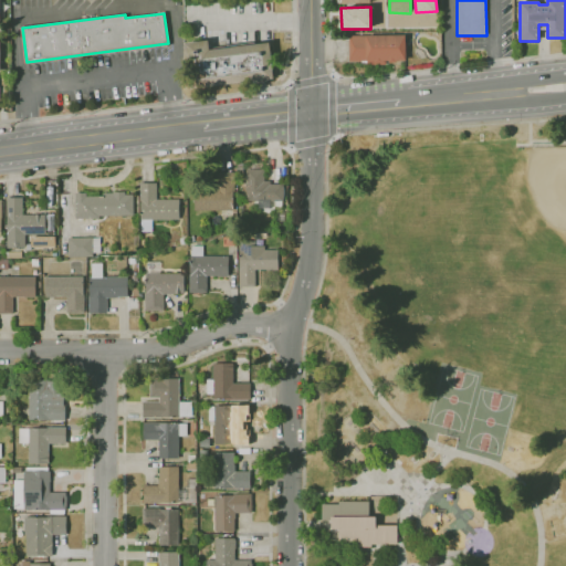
[(366,61),(349,61),(349,35),(366,35),(406,35),(406,61),(366,61)]
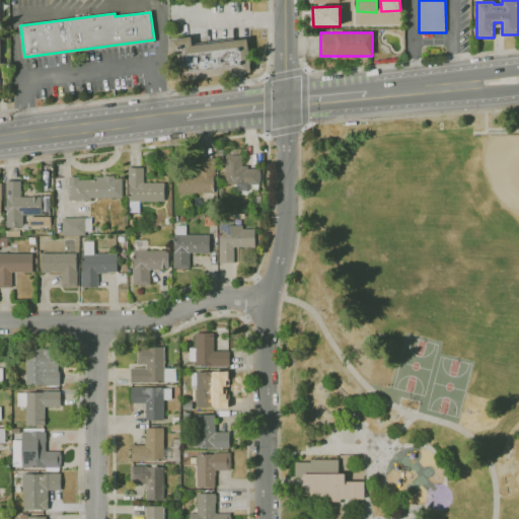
[(176,82),(170,39),(192,36),(193,46),(248,39),(252,72),(176,82)]
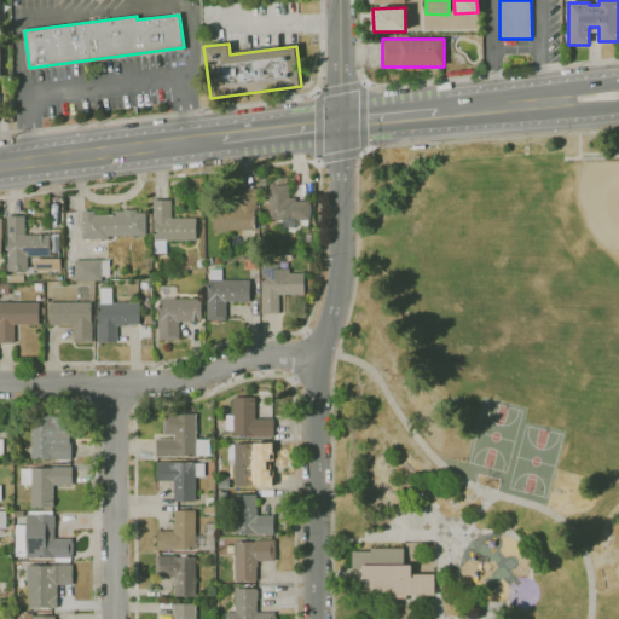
[(270,220),(270,209),(268,209),(268,204),(270,204),(270,185),(289,185),(289,198),(295,198),(295,201),(310,202),(310,220),(270,220)]
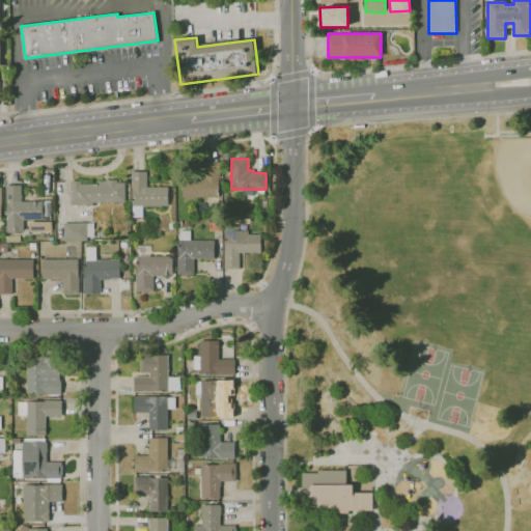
[(219,198),(183,197),(183,178),(203,178),(203,162),(220,162),(220,180),(219,180),(219,198)]
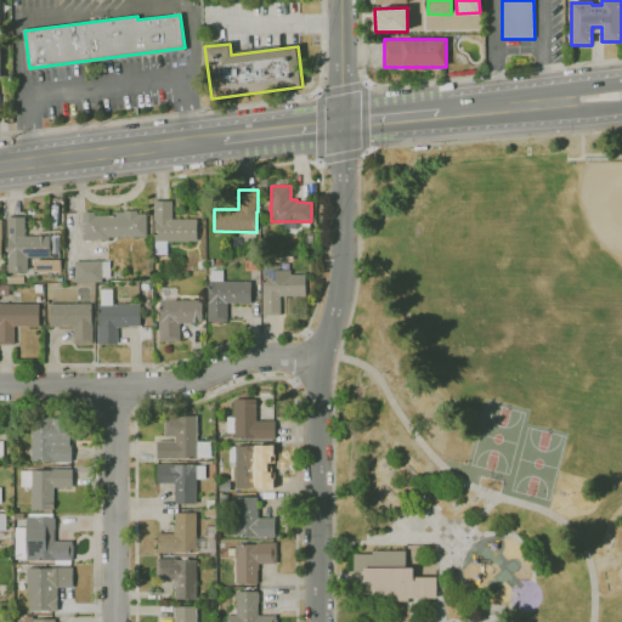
[(157,255),(156,242),(154,242),(154,222),(154,202),(171,202),(173,220),(197,219),(197,242),(167,242),(168,255),(157,255)]
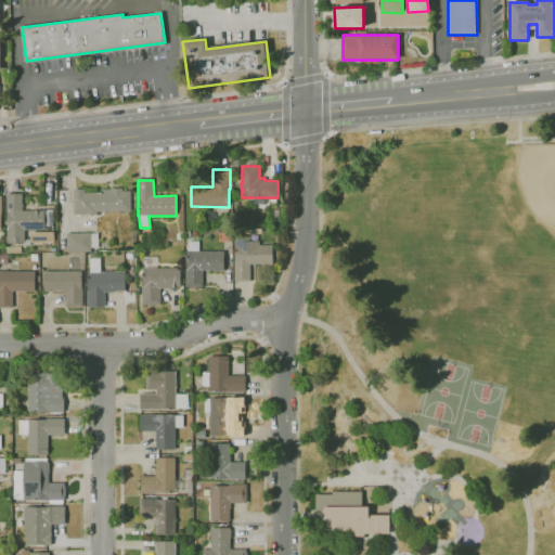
[(75,215),(74,190),(85,189),(85,193),(101,192),(101,190),(111,190),(111,188),(123,188),(123,191),(130,191),(131,211),(97,213),(97,215),(75,215)]
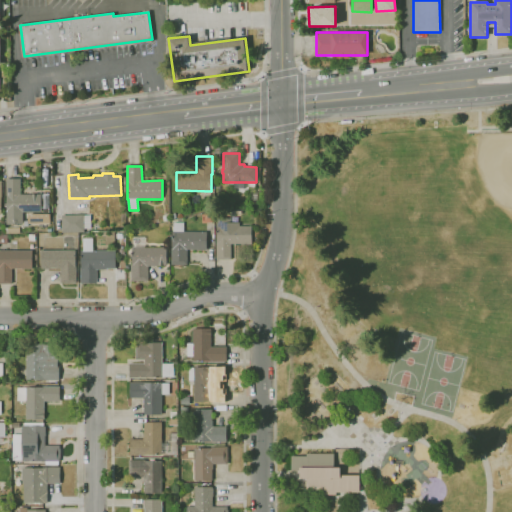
[(23,225),(7,224),(8,196),(6,196),(6,179),(20,179),(20,194),(42,194),(42,212),(23,212),(23,225)]
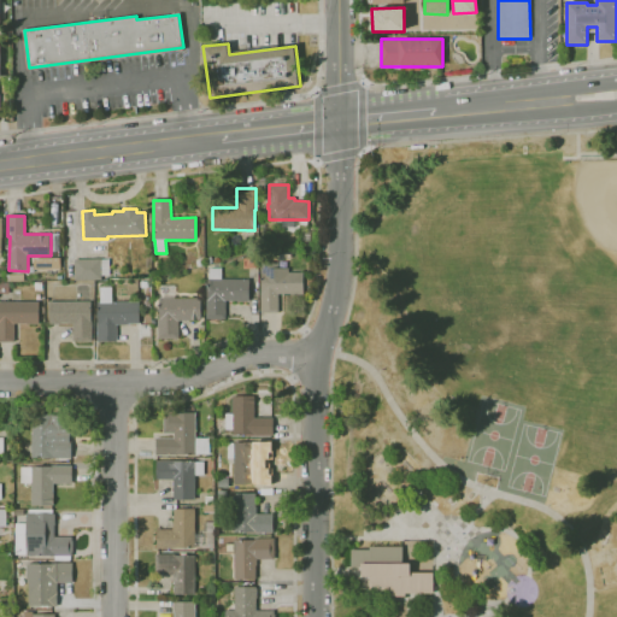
[(75,281),(75,259),(101,258),(101,259),(110,259),(110,275),(101,276),(101,280),(75,281)]
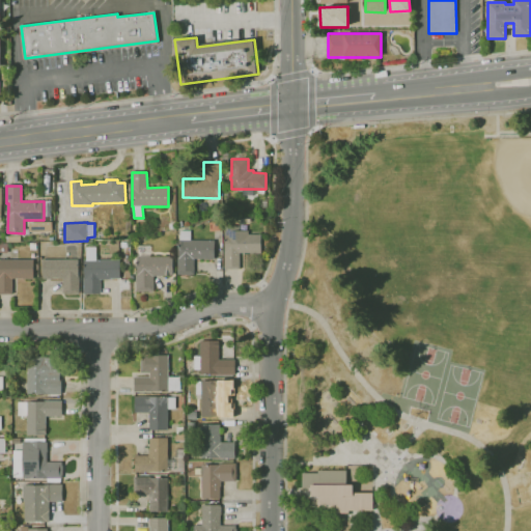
[(224,270),(224,226),(240,226),(240,231),(249,231),(249,234),(261,234),(261,253),(239,253),(239,270),(224,270)]
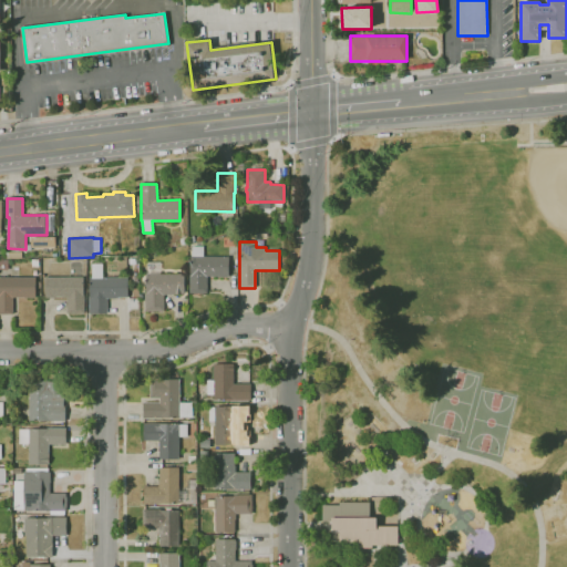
[(204,294),(194,294),(189,292),(189,275),(191,275),(191,256),(193,256),(193,246),(204,246),(204,257),(229,257),(229,278),(219,278),(219,277),(207,277),(207,294),(204,294)]
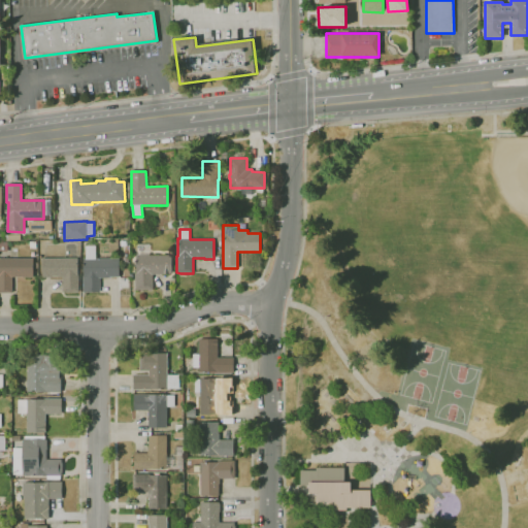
[(153,290),(134,290),(134,272),(136,272),(136,255),(137,255),(137,244),(150,244),(150,255),(172,255),(172,273),(161,273),(161,275),(153,275),(153,290)]
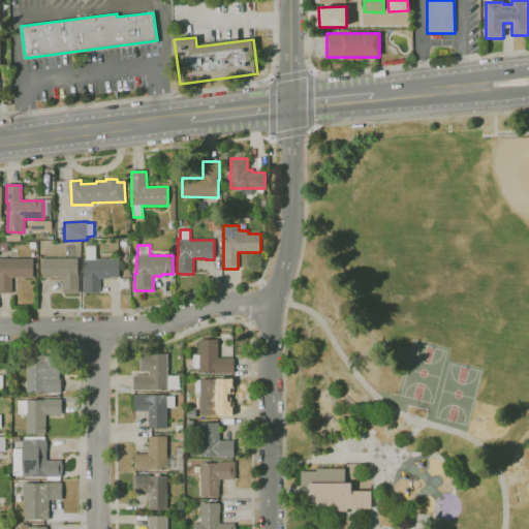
[(0,293),(0,258),(33,259),(34,278),(12,278),(12,293),(0,293)]
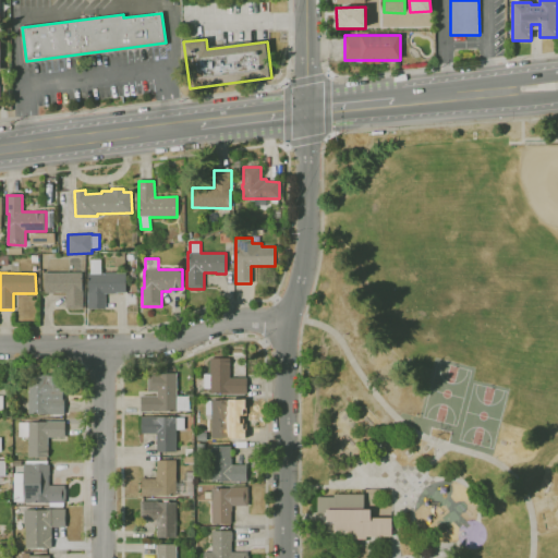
[(80,310),(68,310),(68,308),(65,308),(65,293),(45,293),(45,273),(83,273),(83,291),(83,308),(80,308),(80,310)]
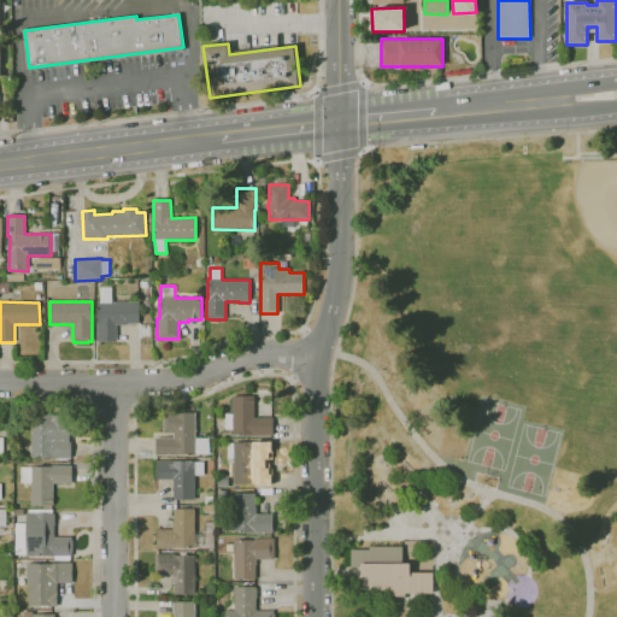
[(117,342),(97,342),(97,323),(98,323),(98,303),(140,303),(140,323),(128,324),(128,325),(117,325),(117,342)]
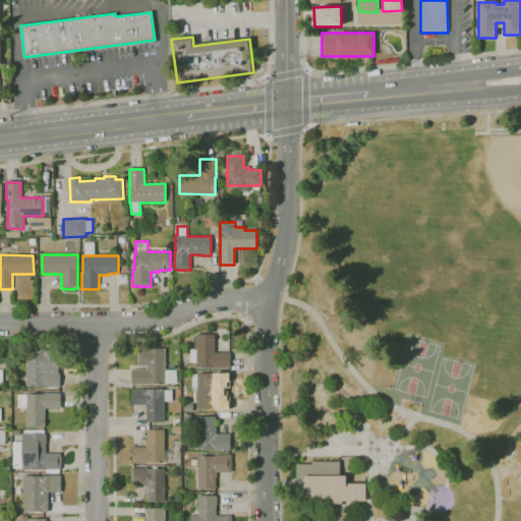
[(231,367),(196,367),(196,363),(190,363),(190,349),(196,349),(196,335),(215,335),(215,353),(231,353),(231,367)]
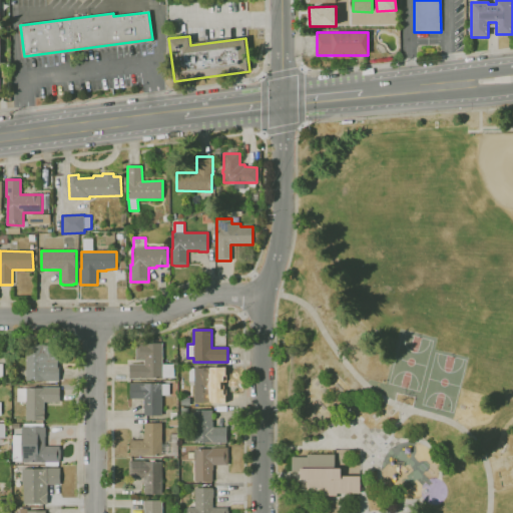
[(145,379),(129,379),(130,364),(144,364),(144,361),(136,361),(136,342),(146,343),(149,343),(149,339),(156,339),(156,343),(162,343),(162,365),(174,365),(174,378),(162,378),(145,378),(145,379)]
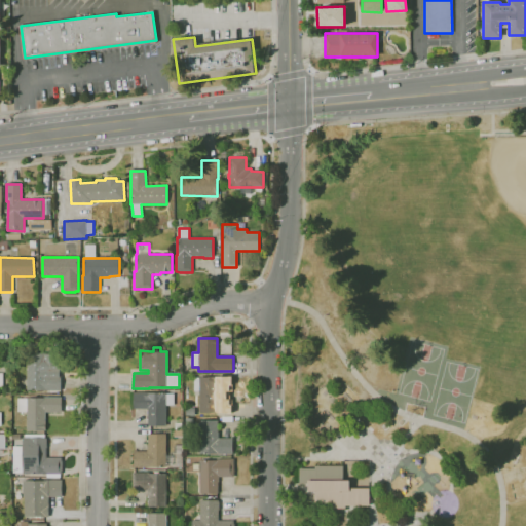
[(62,389),(27,390),(27,353),(46,353),(46,366),(59,366),(59,375),(62,375),(62,389)]
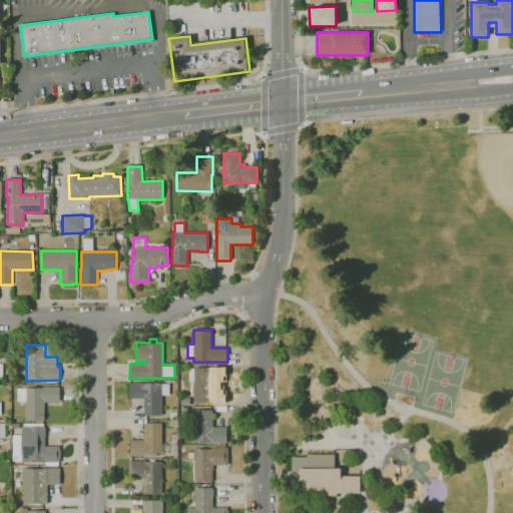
[(227,403),(210,403),(210,402),(194,402),(194,382),(189,382),(189,369),(194,369),(194,368),(209,368),(209,367),(227,367),(227,382),(224,382),(224,389),(227,389),(227,403)]
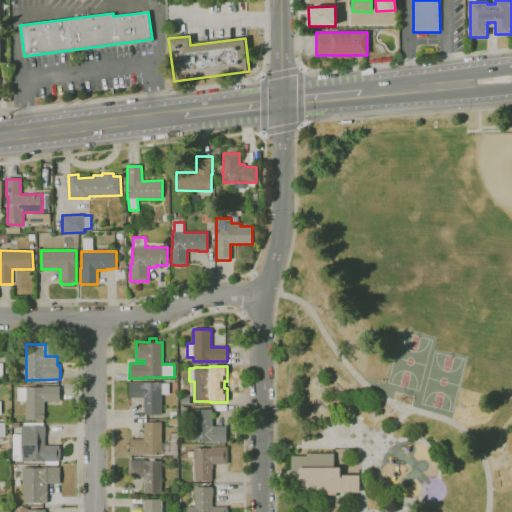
[(162,415),(144,415),(144,397),(130,397),(130,382),(144,382),(162,382),(162,383),(169,383),(169,395),(162,395),(162,415)]
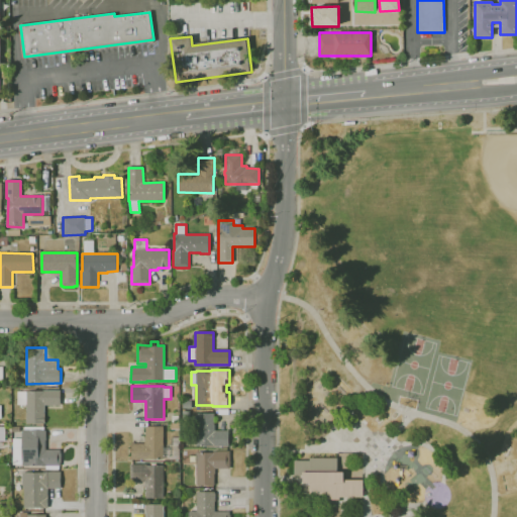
[(27,424),(26,405),(17,405),(17,392),(26,392),(26,391),(43,391),(43,390),(60,390),(60,405),(44,405),(44,424),(27,424)]
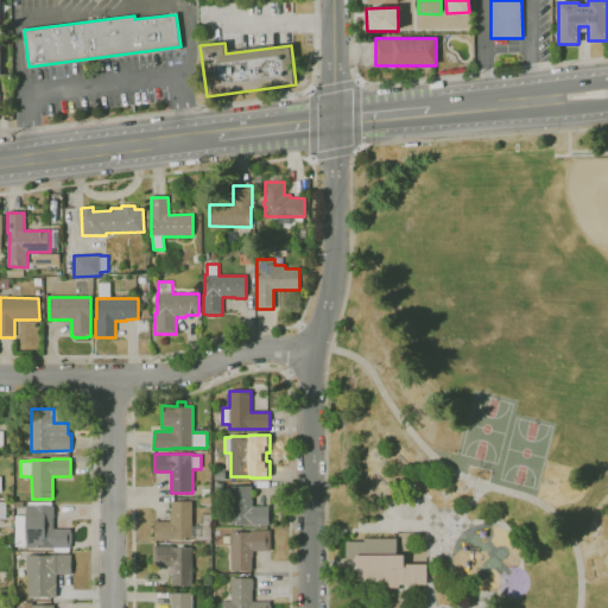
[(270,525),(216,525),(216,508),(230,508),(230,486),(253,486),(253,506),(267,506),(267,504),(268,504),(270,525)]
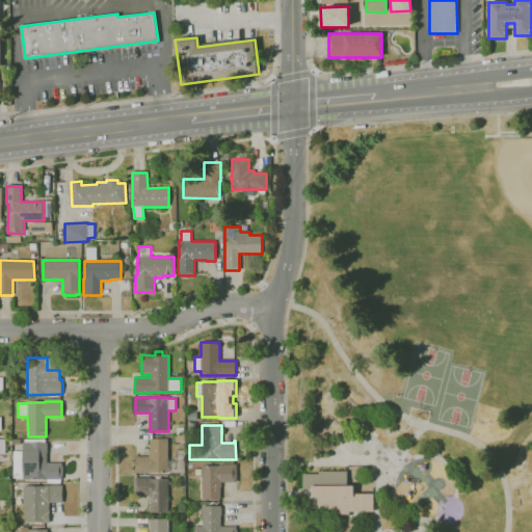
[(151,473),(135,473),(135,456),(149,456),(149,451),(150,451),(150,439),(152,439),(152,435),(164,435),(164,439),(168,439),(168,460),(176,460),(175,471),(168,471),(168,472),(151,472),(151,473)]
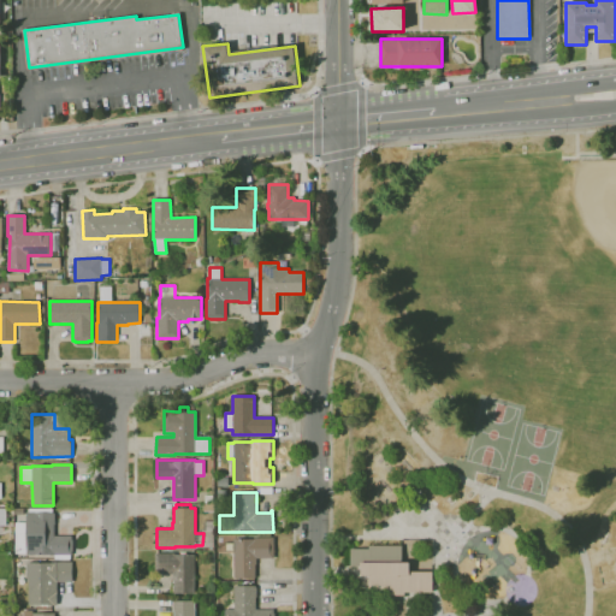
[(70,558),(54,558),(54,554),(33,554),(33,556),(27,556),(27,555),(16,555),(16,523),(27,523),(27,513),(54,513),(54,514),(54,525),(54,535),(73,535),(73,551),(72,551),(72,555),(70,555),(70,558)]
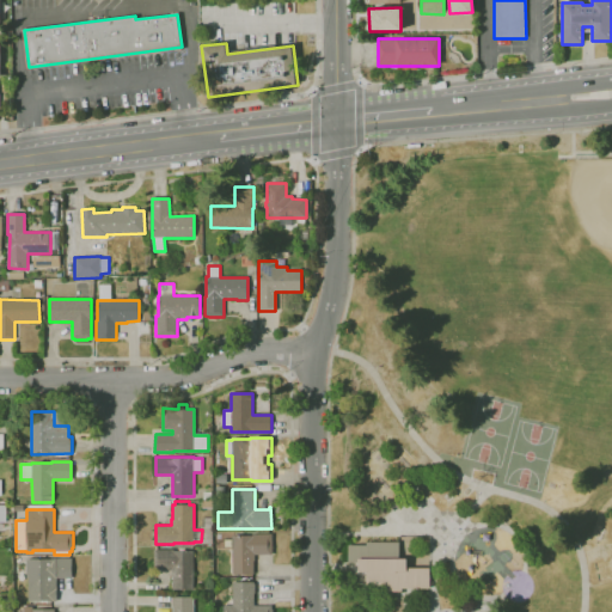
[(202,528),(202,519),(212,518),(213,527),(202,528)]
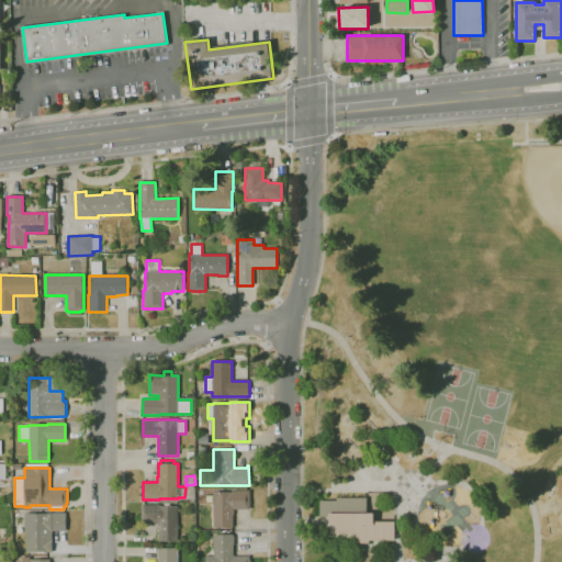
[(234,528),(214,528),(213,492),(232,492),(232,491),(249,491),(249,509),(234,509),(234,515),(233,515),(234,528)]
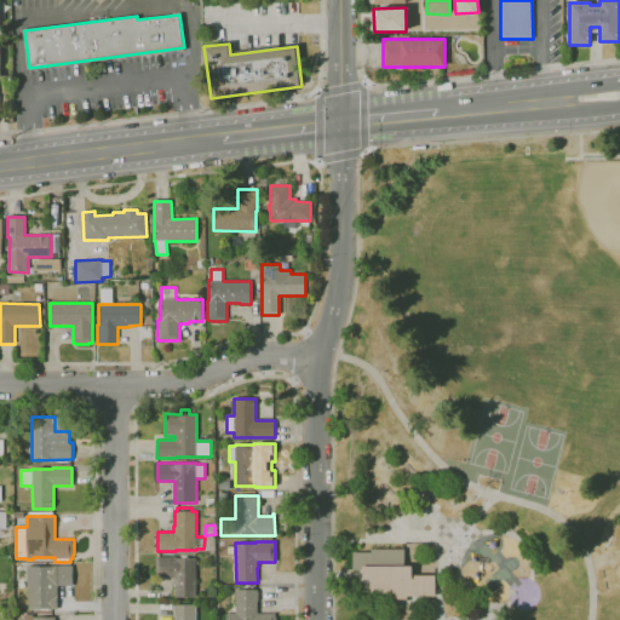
[(435,596),(436,589),(435,575),(412,577),(412,567),(403,567),(403,550),(371,550),(371,554),(352,554),(354,569),(363,569),(363,579),(371,579),(372,592),(386,593),(388,600),(409,600),(409,596),(435,596)]
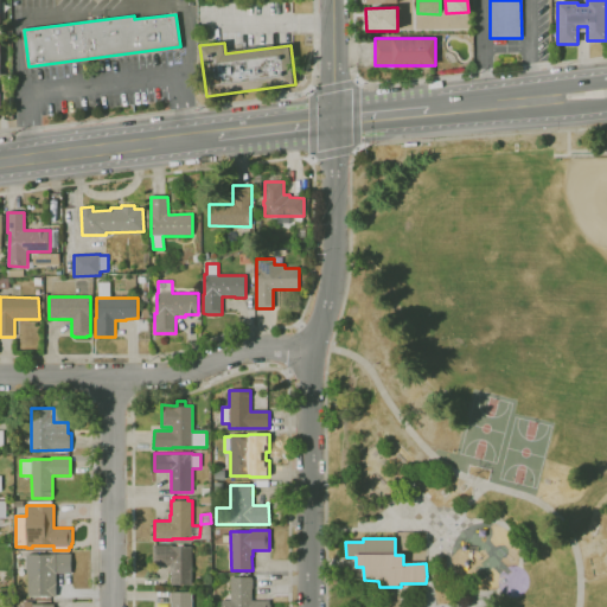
[(192,585),(170,585),(170,582),(171,582),(171,564),(152,566),(152,545),(173,544),(173,547),(192,547),(192,585)]
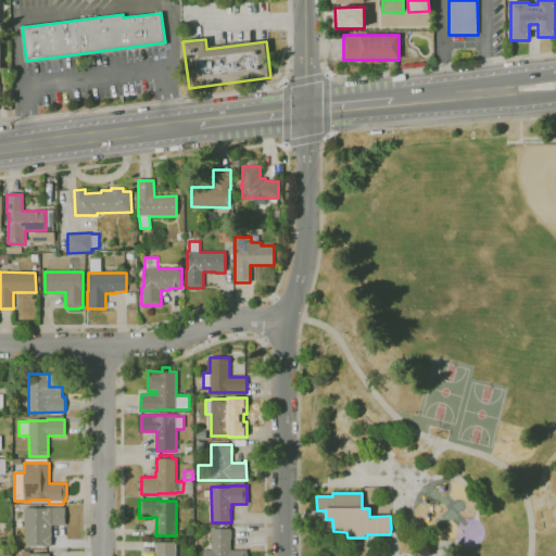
[(52,546),(25,546),(26,526),(24,526),(24,507),(47,508),(47,507),(65,507),(65,526),(51,526),(51,538),(52,538),(52,546)]
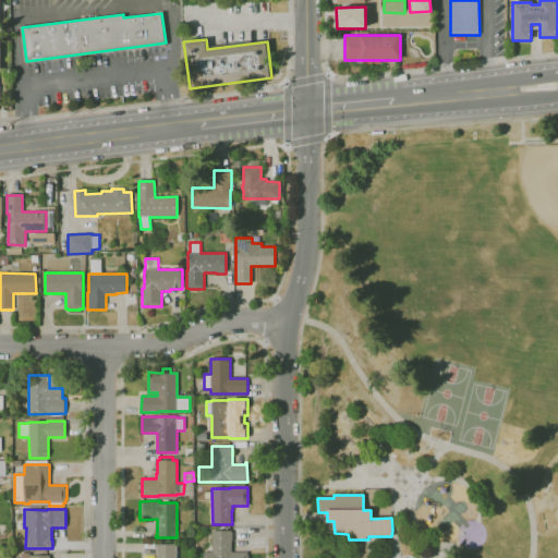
[(203,557),(203,552),(211,552),(211,531),(231,531),(231,532),(232,532),(232,542),(231,542),(231,553),(249,553),(249,557),(203,557)]
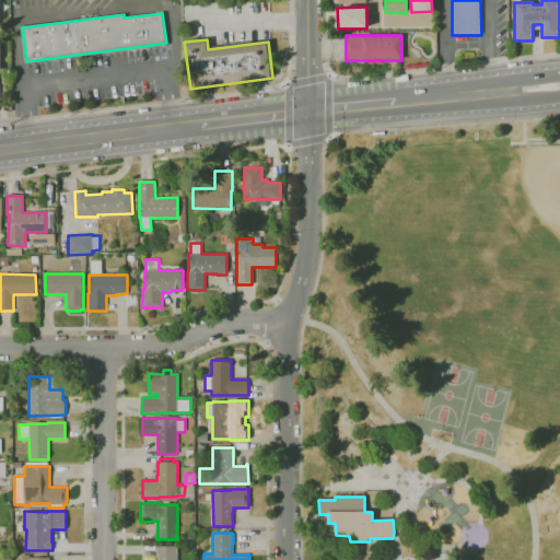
[(158,559),(158,556),(156,556),(156,546),(177,546),(177,559),(158,559)]
